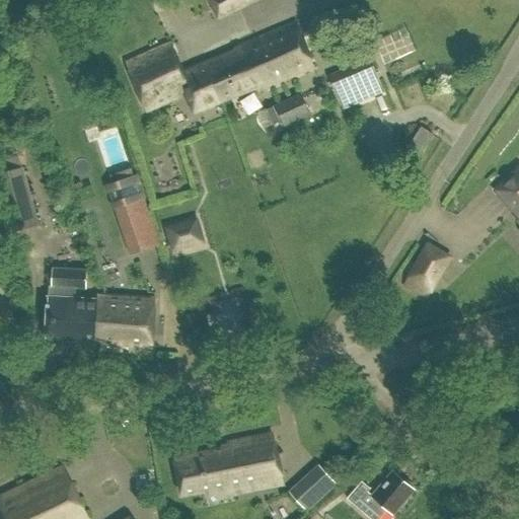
[(209,0),(218,20),(257,0),(209,0)]
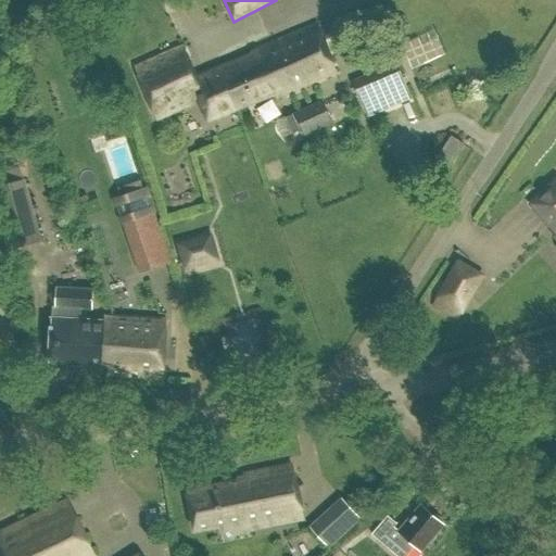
[(252,54),(224,66),(238,108),(278,92),(282,96),(337,75),(318,25),(251,50),(252,54)]
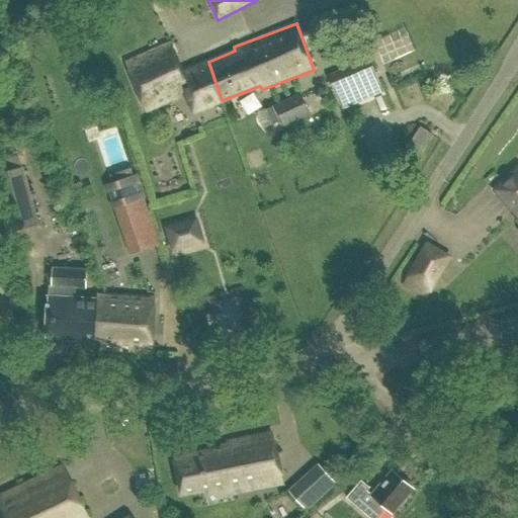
[(170,40),(125,61),(144,109),(184,93),(193,111),(222,100),(208,62),(185,71),(170,40)]
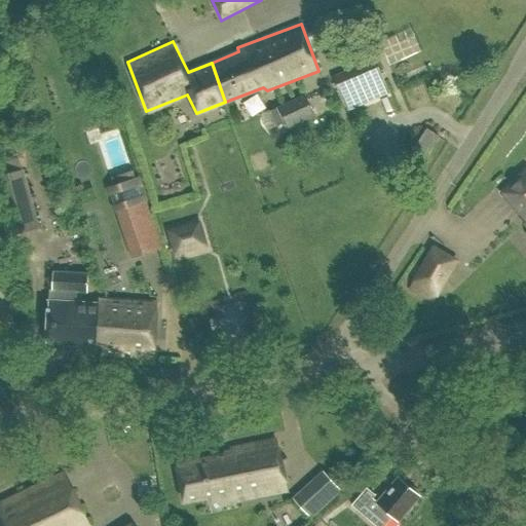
[(348,112),(391,94),(376,59),(333,77),(348,112)]
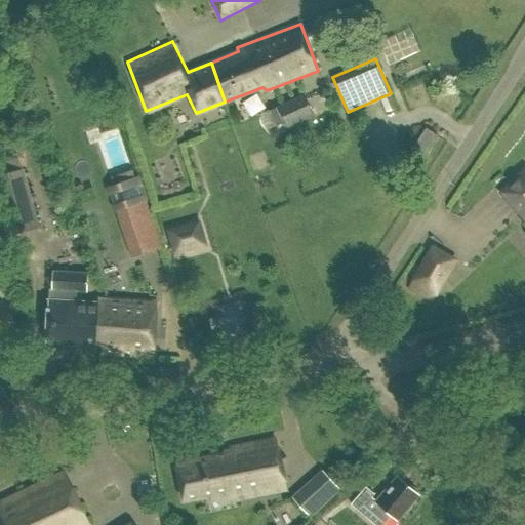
[(390,83),(396,99),(406,95),(399,79),(390,83)]
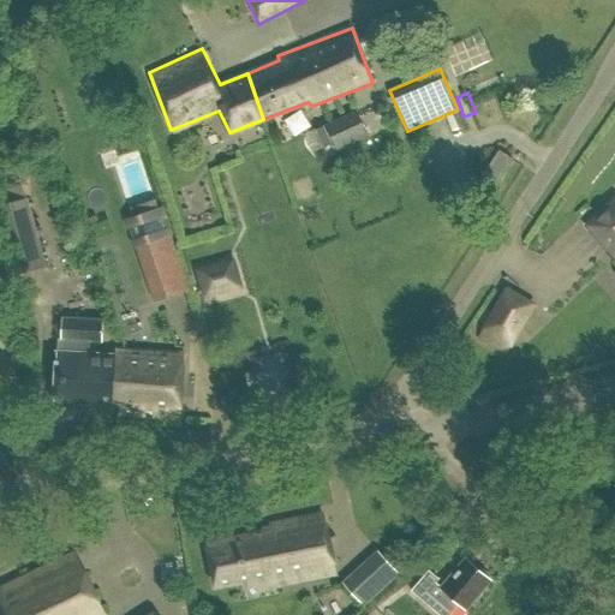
[(336,150),(369,136),(357,109),(323,125),(324,125),(314,131),(321,148),(333,143),(336,150)]
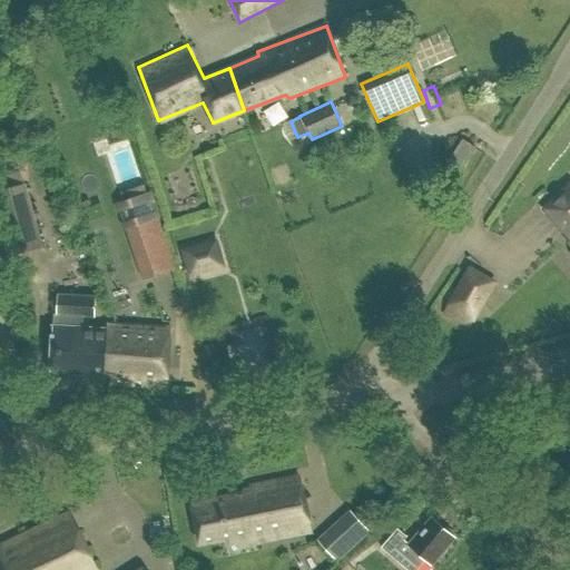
[(460,172),(461,168),(473,149),(460,140),(445,163),(460,172)]
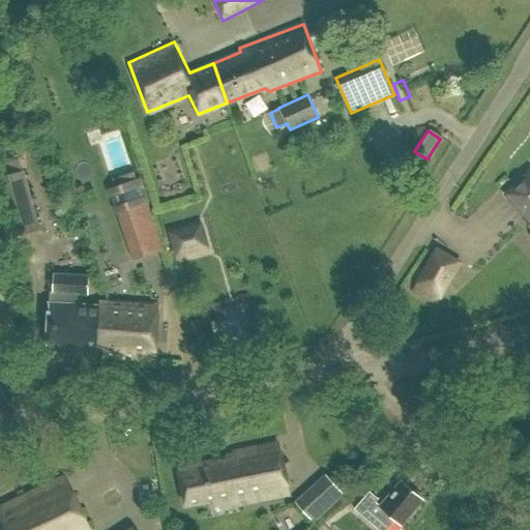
[(267,155),(286,149),(283,140),(265,146),(267,155)]
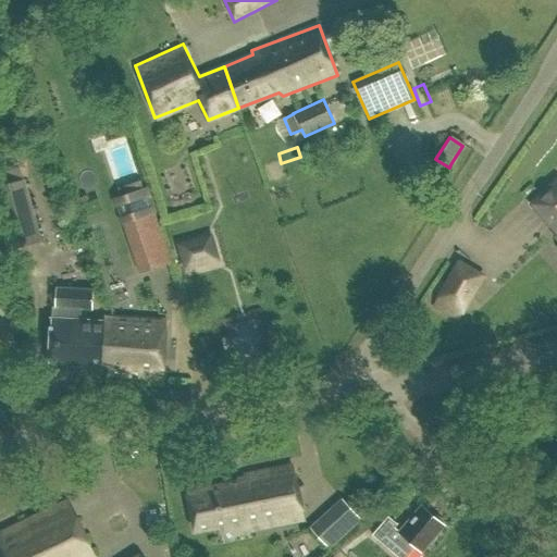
[(42,242),(25,180),(0,186),(0,218),(9,251),(42,242)]
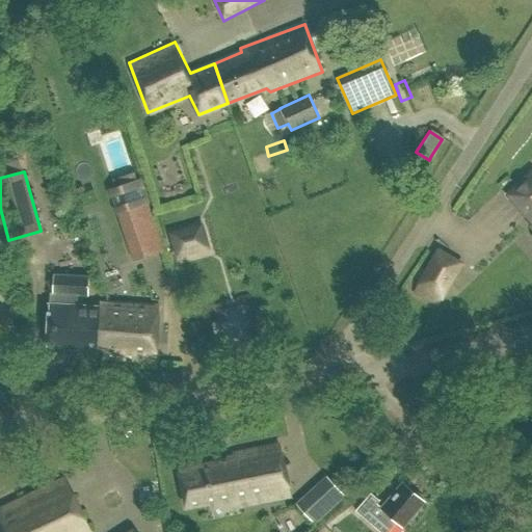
[(531,175),(509,196),(531,221),(531,175)]
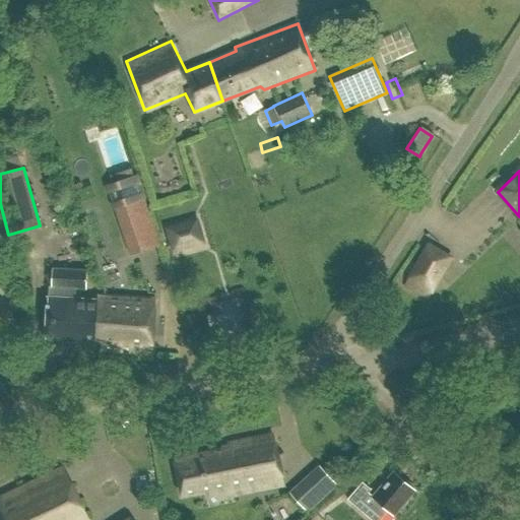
[(116,173),(104,179),(114,197),(125,191),(116,173)]
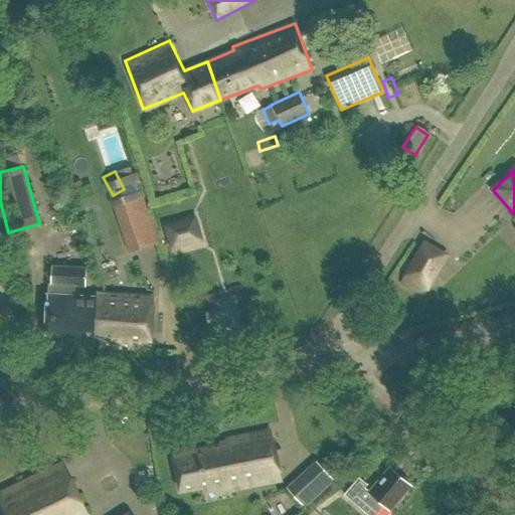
[(128,228),(148,221),(141,197),(120,204),(128,228)]
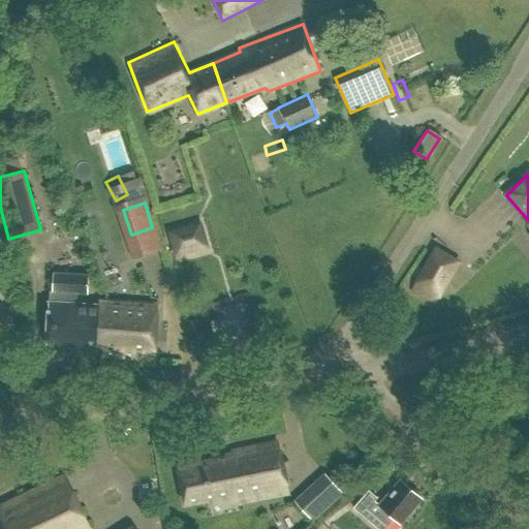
[(170,232),(177,255),(208,247),(200,224),(170,232)]
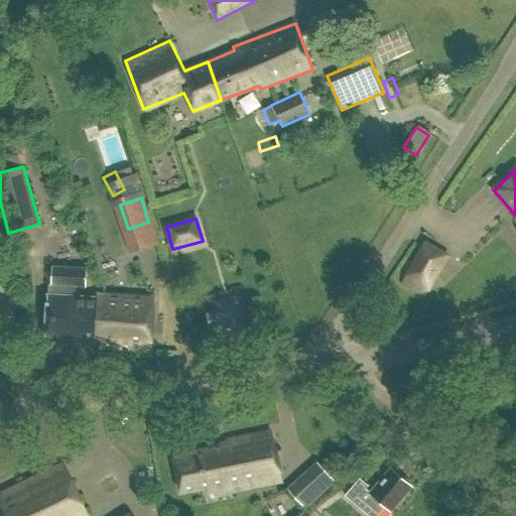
[(407,276),(428,288),(446,256),(426,244),(407,276)]
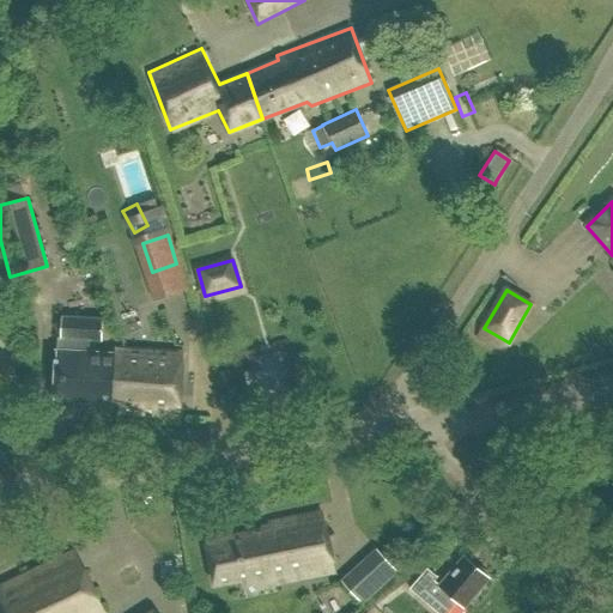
[(70,335),(68,350),(60,349),(56,398),(122,402),(125,402),(127,347),(127,346),(125,346),(115,346),(115,352),(89,351),(90,338),(102,338),(103,317),(62,315),(61,335),(70,335)]
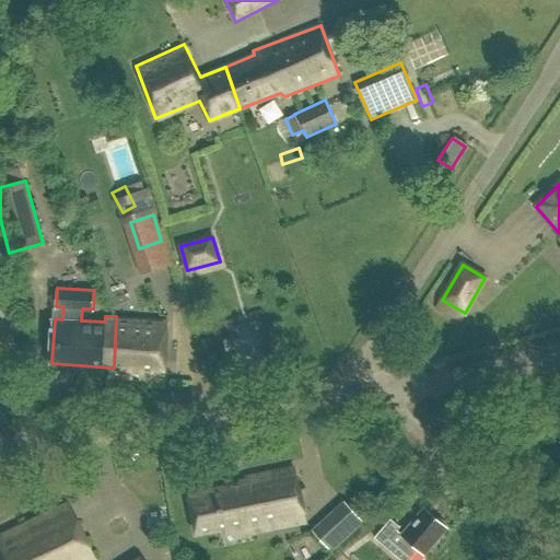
[(164,378),(168,321),(168,319),(116,316),(116,317),(114,368),(112,368),(111,375),(164,378)]
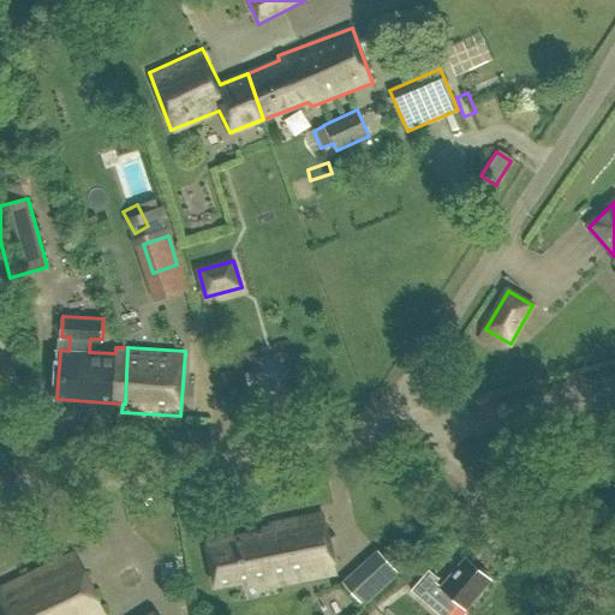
[(335,573),(323,514),(269,525),(270,531),(207,544),(215,586),(280,574),(281,584),(335,573)]
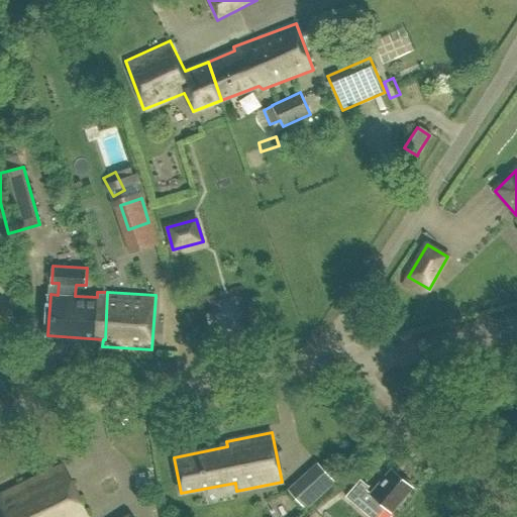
[(89,516),(64,464),(2,495),(3,507),(0,507),(0,516),(89,516)]
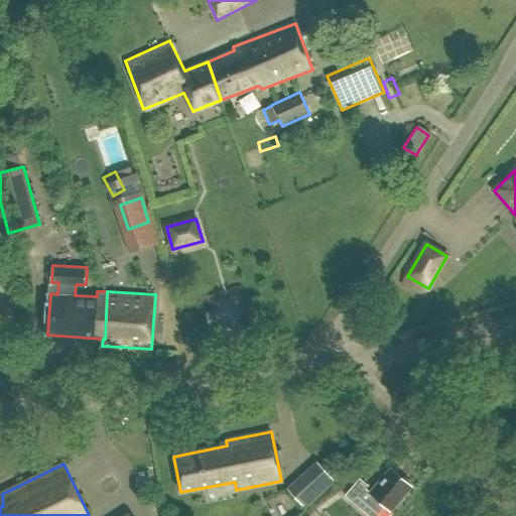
[(378,515),(386,508),(390,511),(412,486),(391,469),(371,493),(365,488),(367,485),(359,478),(345,495),(369,515),(378,515)]
